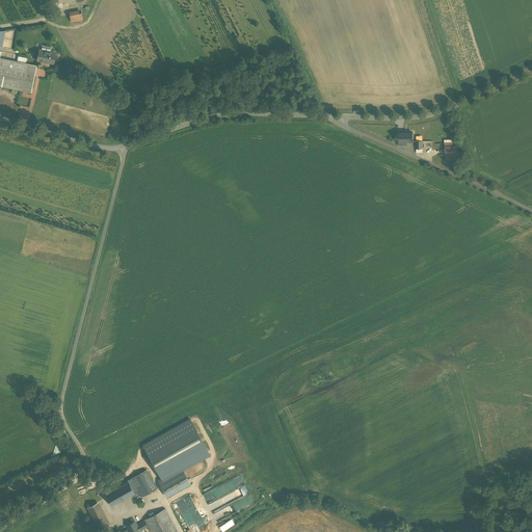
[(55,53),(40,50),(37,60),(53,63),(55,53)]
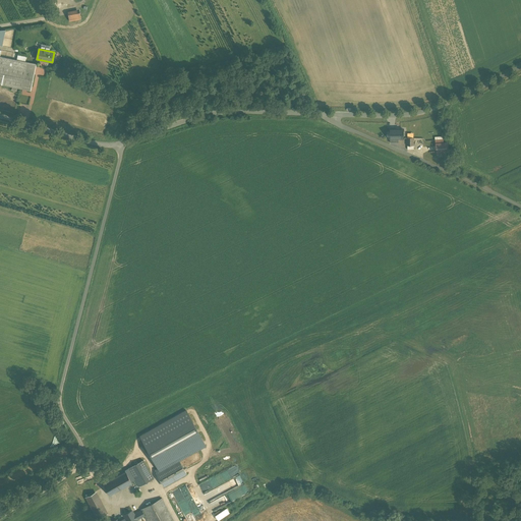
[(0,83),(19,89),(21,89),(27,63),(0,57),(0,83)]
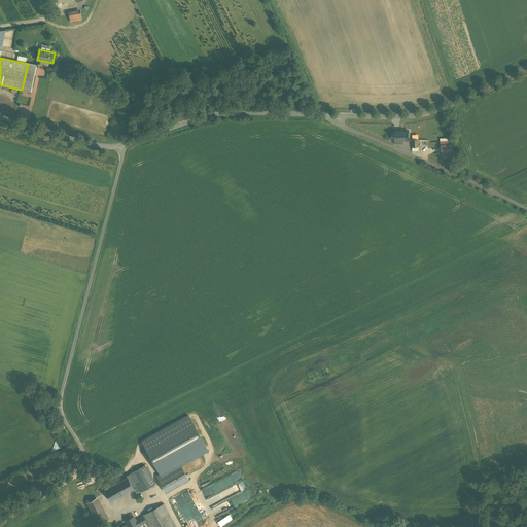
[(36,65),(28,64),(22,90),(31,92),(36,65)]
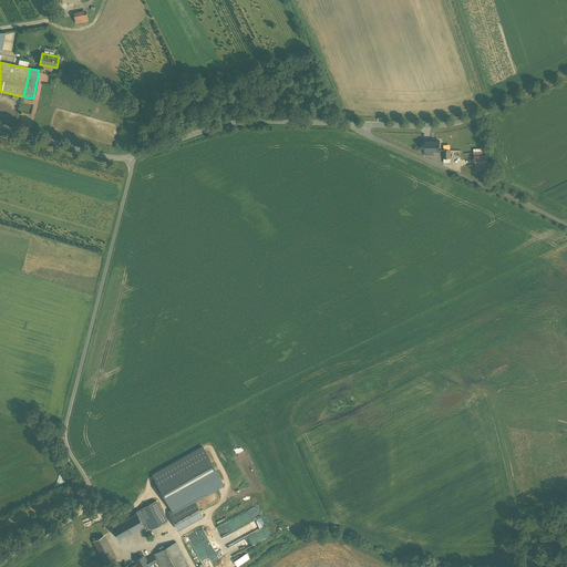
[(439,141),(423,141),(423,153),(439,152),(439,141)]
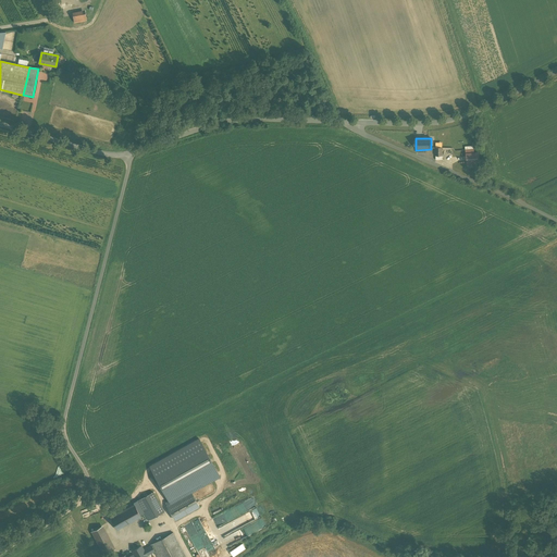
[(479,152),(466,153),(467,164),(480,162),(479,152)]
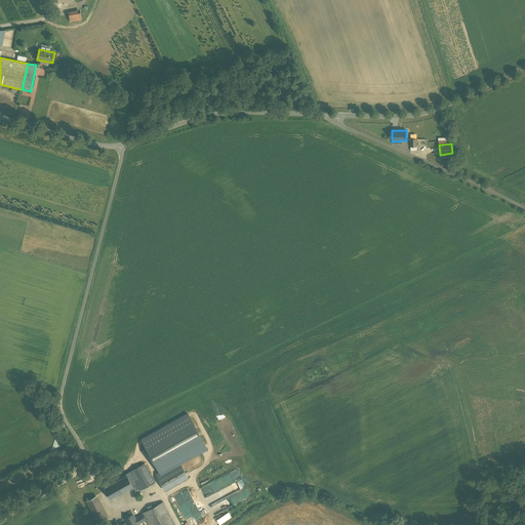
[(187,413),(142,439),(159,472),(178,460),(177,459),(204,444),(187,413)]
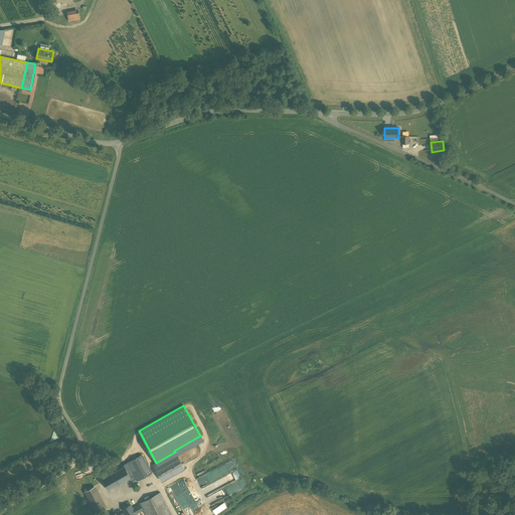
[(200,436),(174,451),(175,452),(177,456),(203,441),(200,436)]
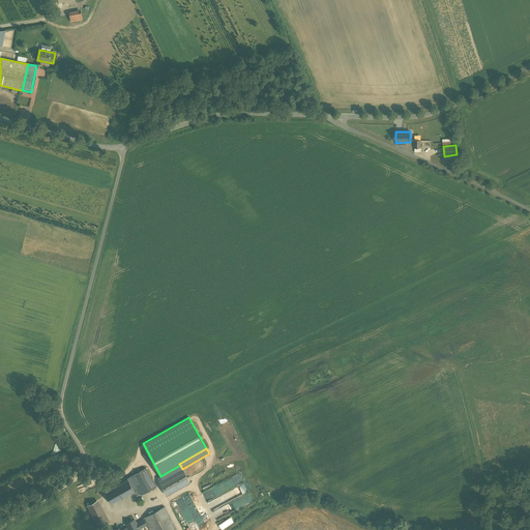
[(235,464),(223,470),(225,475),(237,470),(235,464)]
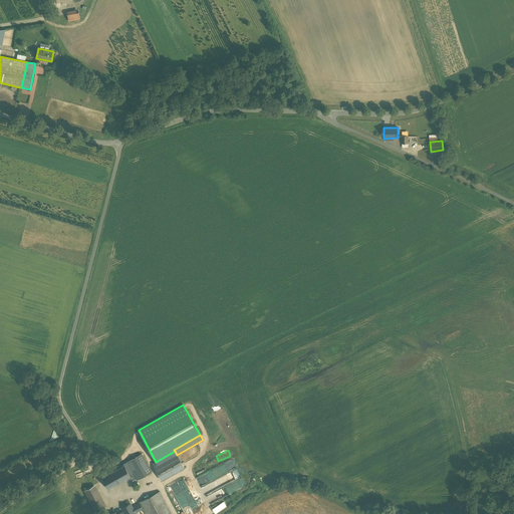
[(156,462),(153,464),(162,479),(184,467),(177,455),(175,451),(156,462)]
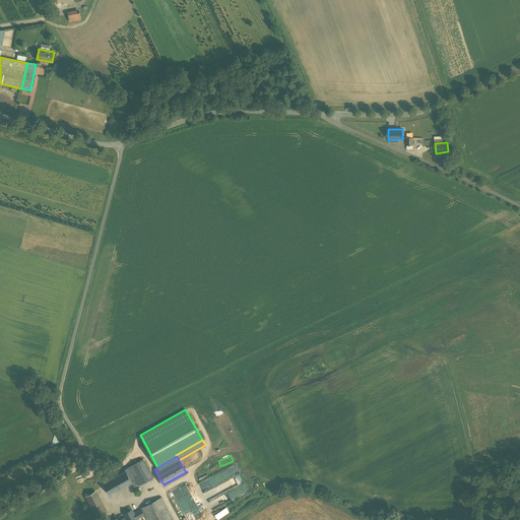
[(143,459),(129,467),(139,484),(152,477),(143,459)]
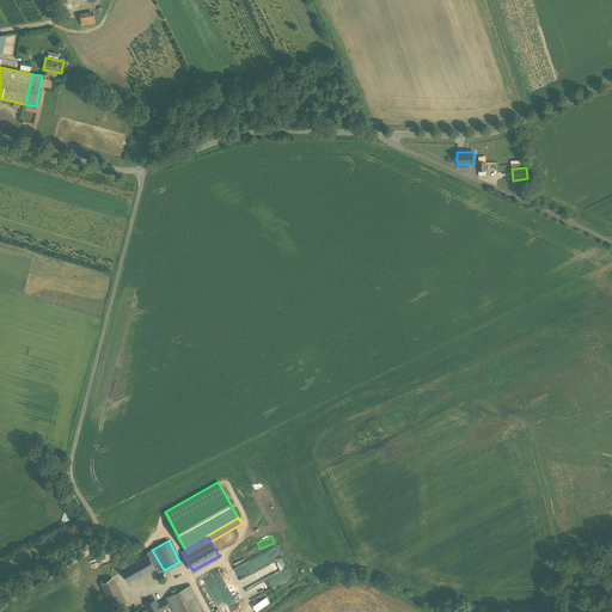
[(148,554),(121,569),(128,580),(154,565),(148,554)]
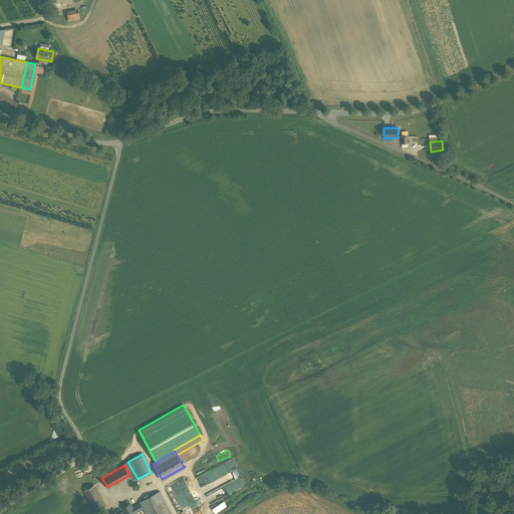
[(104,506),(91,485),(84,490),(97,511),(102,507),(104,506)]
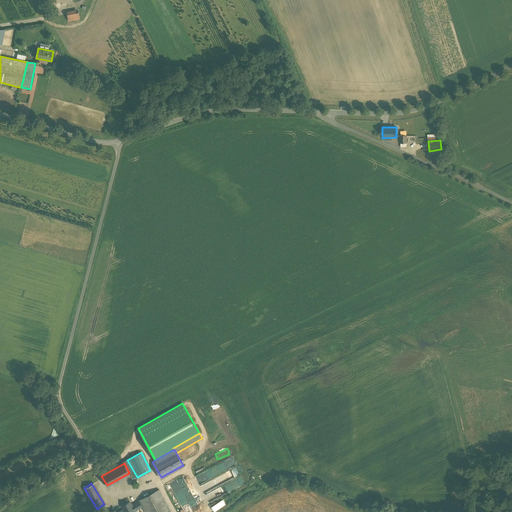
[(171,511),(159,489),(139,500),(139,501),(142,506),(145,511),(171,511)]
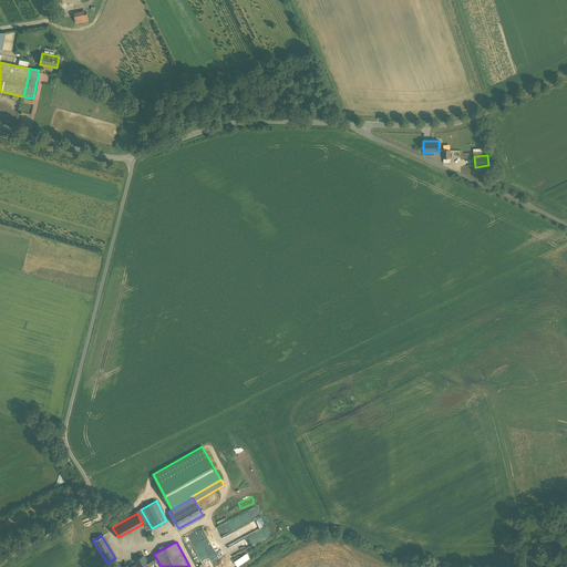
[(235,559),(238,566),(251,559),(249,553),(235,559)]
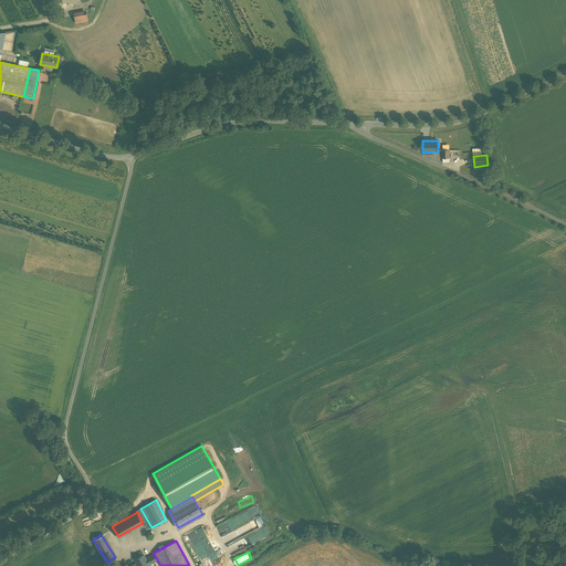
[(143,555),(138,557),(139,559),(127,565),(148,565),(148,564),(157,559),(154,554),(145,559),(143,555)]
